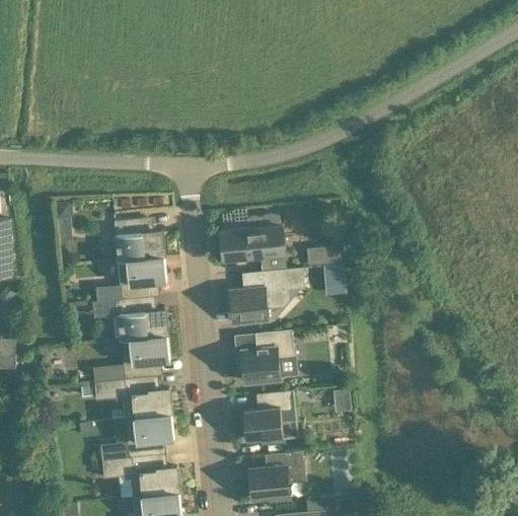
[(72,217),(71,201),(56,202),(57,218),(58,218),(70,217),(72,217)]
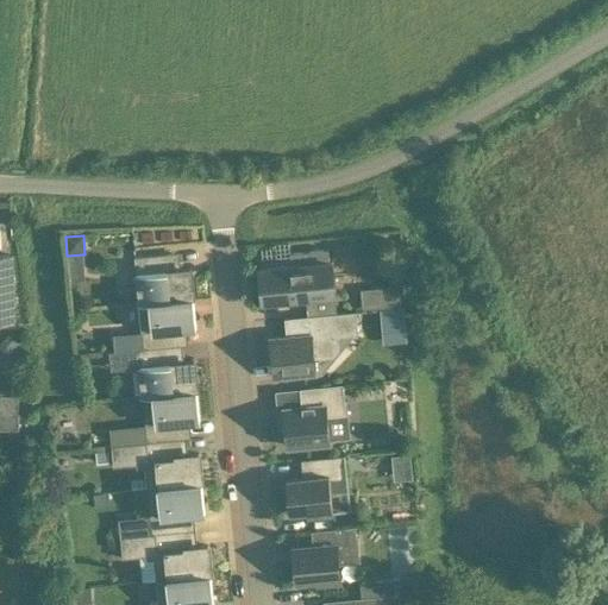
[(333,297),(331,264),(328,264),(327,252),(289,256),(290,268),(259,271),(263,304),(333,297)]
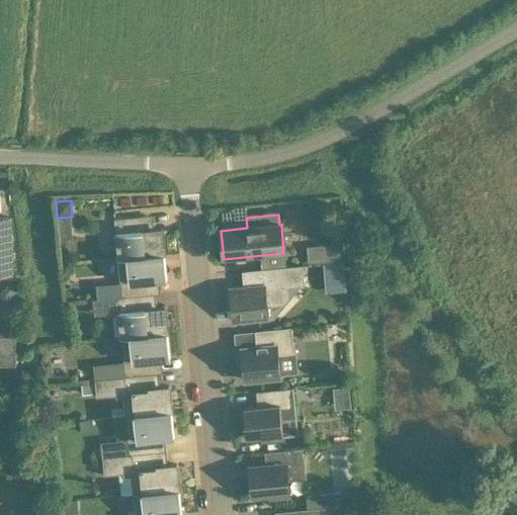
[(117,260),(164,255),(161,231),(151,232),(151,230),(144,230),(143,218),(113,221),(117,260)]
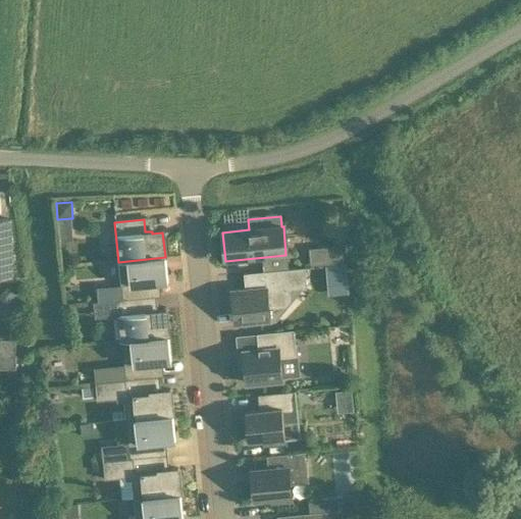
[(0,278),(12,278),(11,220),(0,220),(0,278)]
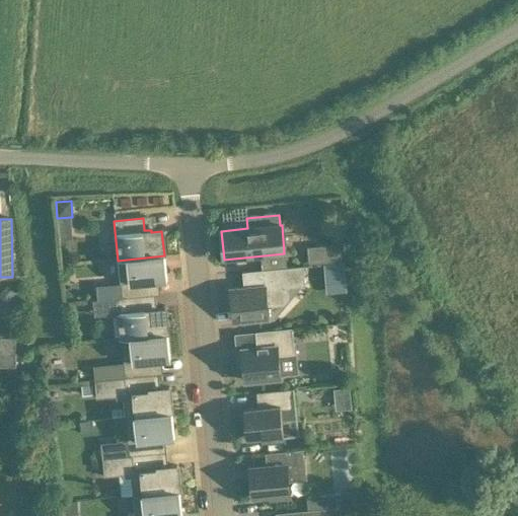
[(339,262),(339,244),(306,245),(307,263),(339,262)]
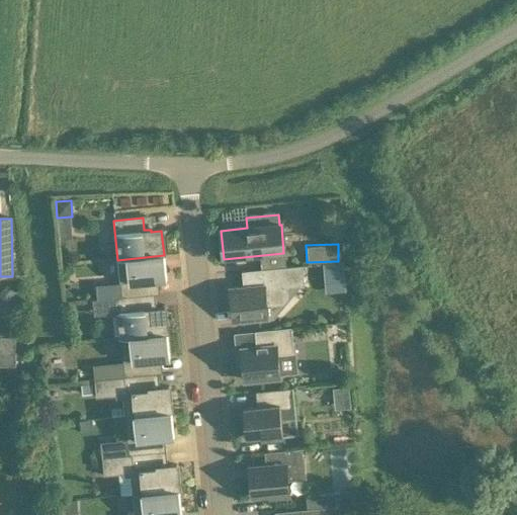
[(117,260),(121,298),(121,299),(146,296),(145,293),(150,292),(149,284),(156,283),(156,281),(166,280),(164,255),(117,260)]
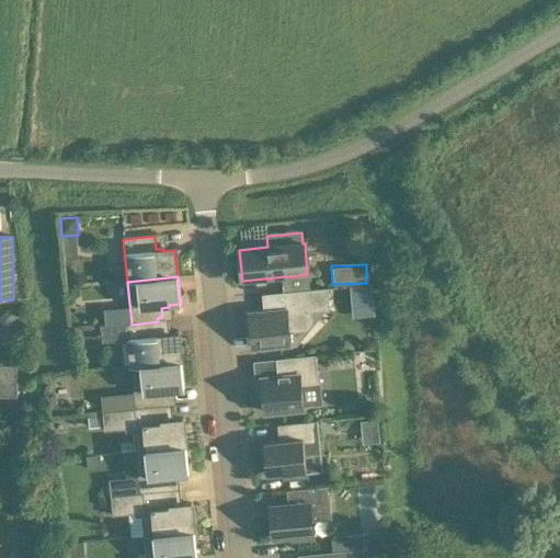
[(351,304),(372,302),(370,286),(350,288),(351,304)]
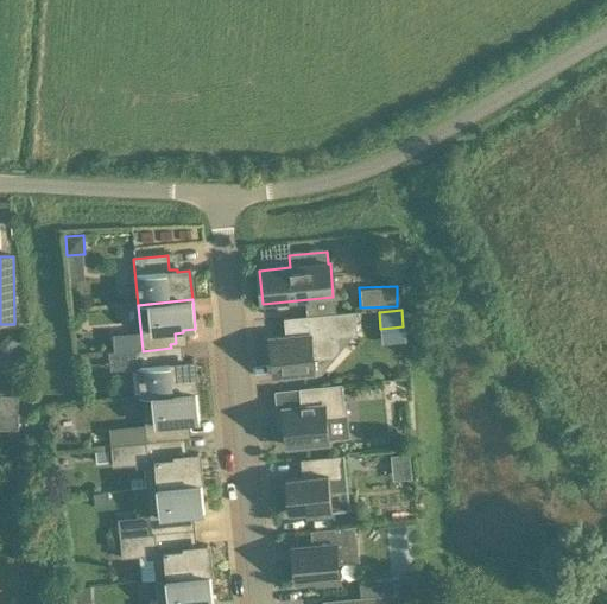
[(273,379),(285,377),(322,374),(353,336),(356,335),(354,313),(283,320),(285,338),(270,341),(266,341),(267,360),(271,358),(273,379)]
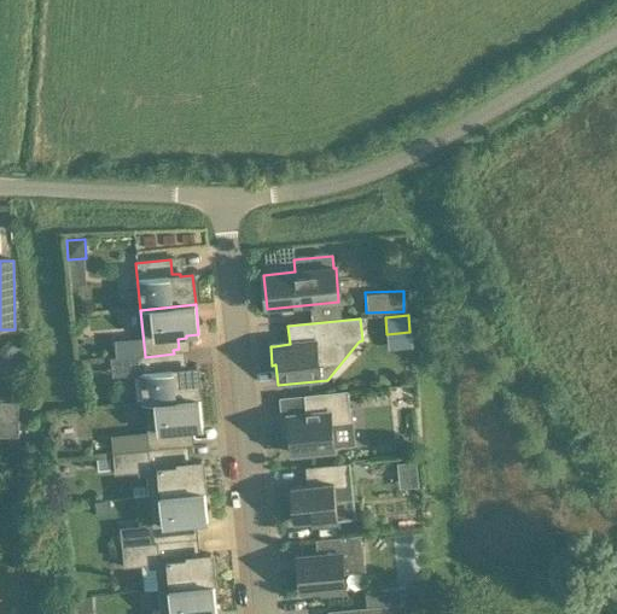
[(139,375),(139,338),(112,338),(111,375),(139,375)]
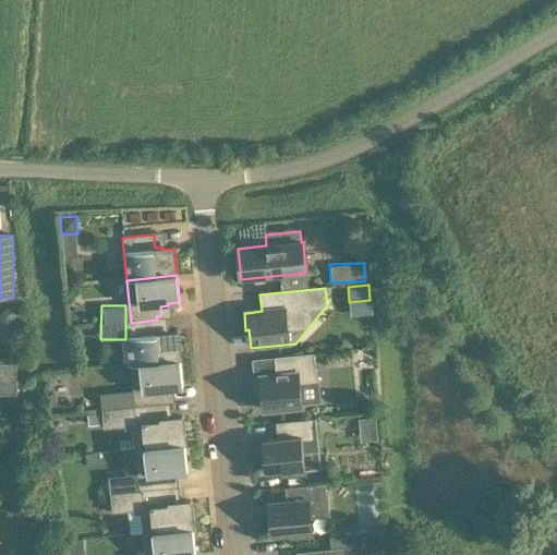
[(8,308),(0,315),(0,322),(5,327),(16,315),(8,308)]
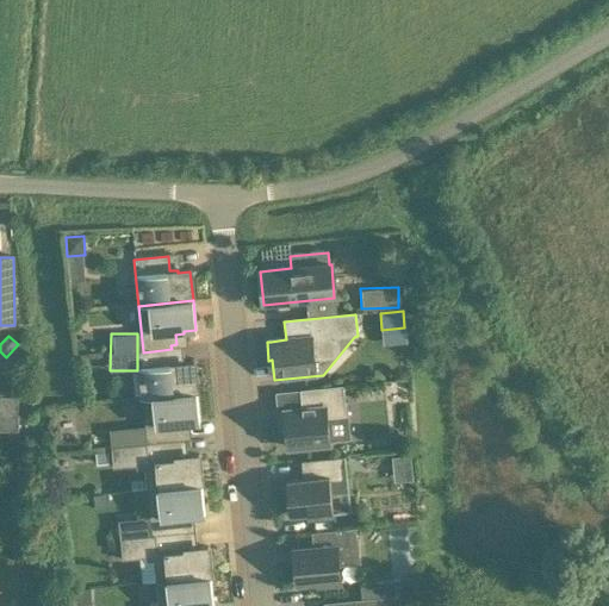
[(173,363),(172,349),(143,353),(143,351),(137,353),(142,399),(197,394),(193,364),(181,366),(181,363),(173,363)]
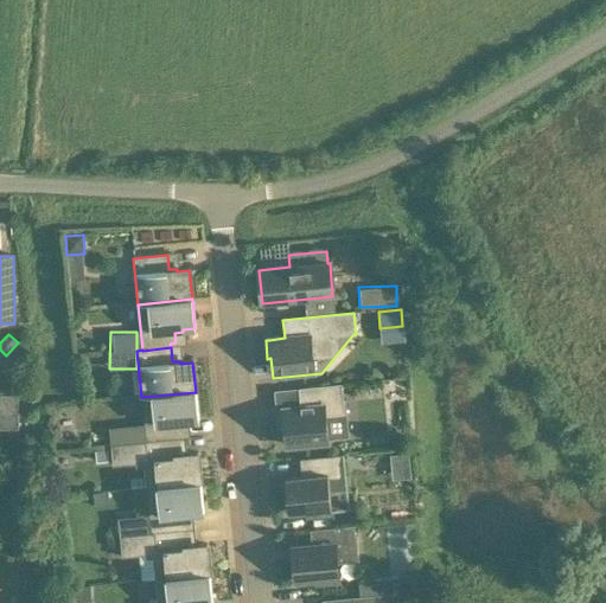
[(0,430),(18,431),(17,382),(0,382),(0,430)]
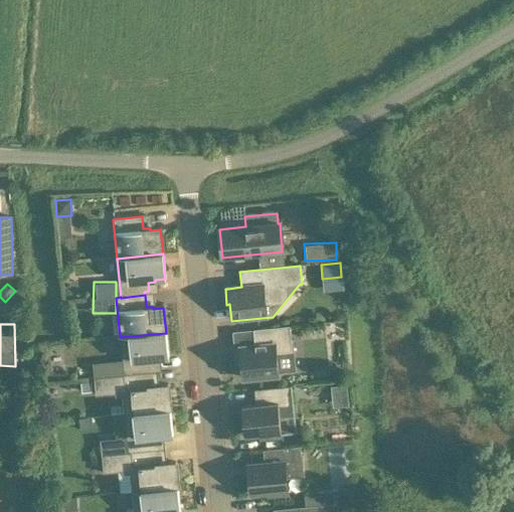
[(253,346),(235,348),(237,365),(241,365),(242,380),(263,378),(280,376),(277,354),(291,353),(289,327),(273,329),(252,331),(253,346)]
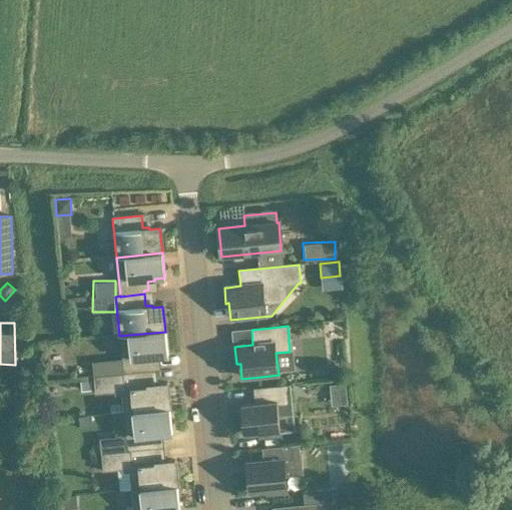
[(167,356),(165,332),(119,336),(123,375),(148,373),(151,372),(150,360),(157,360),(157,357),(167,356)]
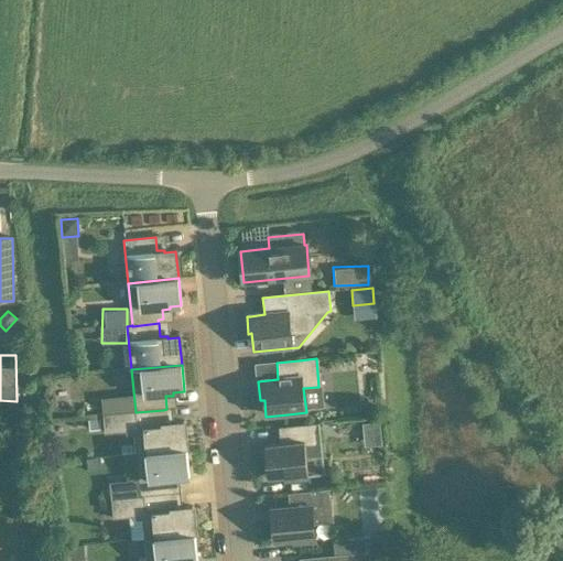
[(136,456),(145,455),(145,454),(186,450),(183,423),(172,424),(172,422),(164,422),(163,410),(136,412),(101,416),(104,435),(126,433),(126,437),(133,435),(136,456)]
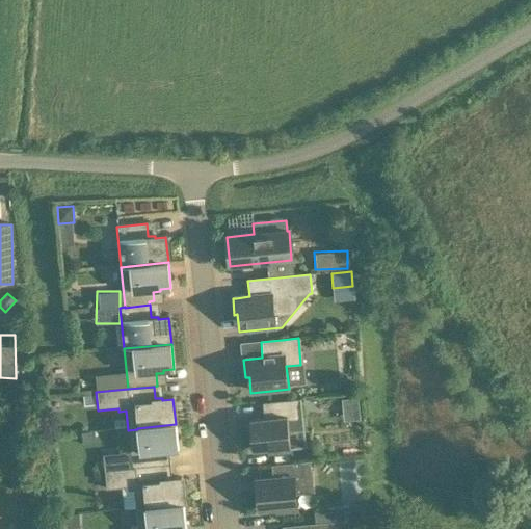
[(95,406),(94,396),(82,397),(84,407),(95,406)]
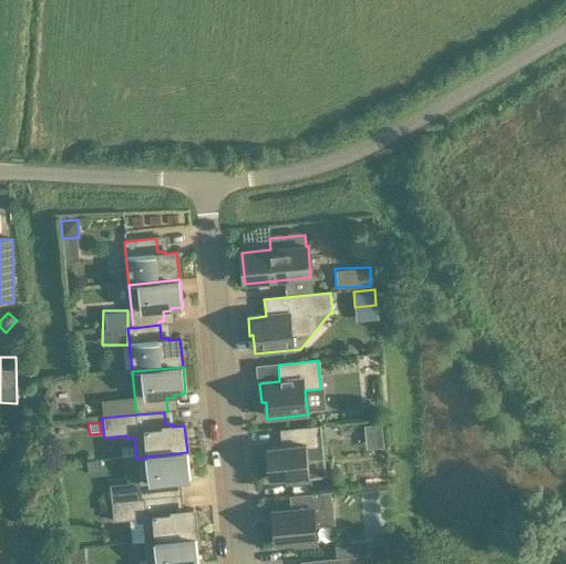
[(380,423),(364,424),(364,448),(381,448),(380,423)]
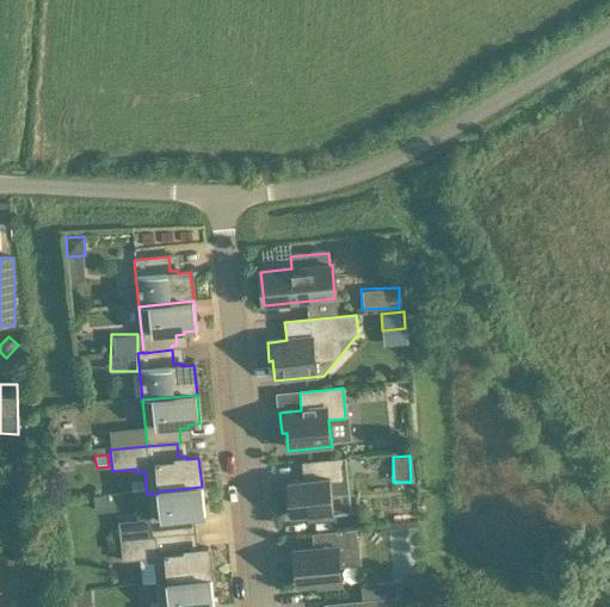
[(303,482),(287,483),(290,518),(307,515),(307,520),(333,518),(331,497),(349,496),(345,459),(301,464),(303,482)]
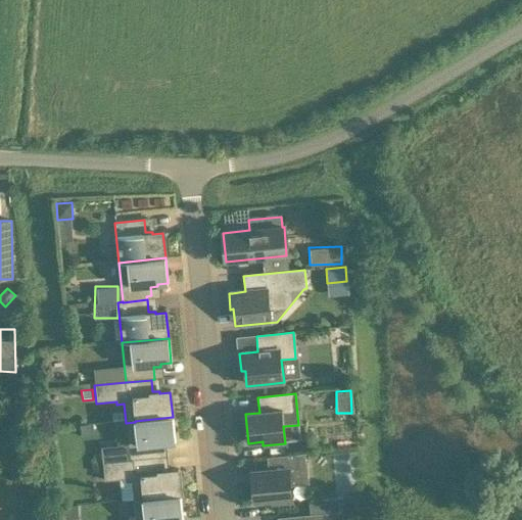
[(10,422),(9,408),(9,407),(0,407),(0,423),(10,424),(10,422)]
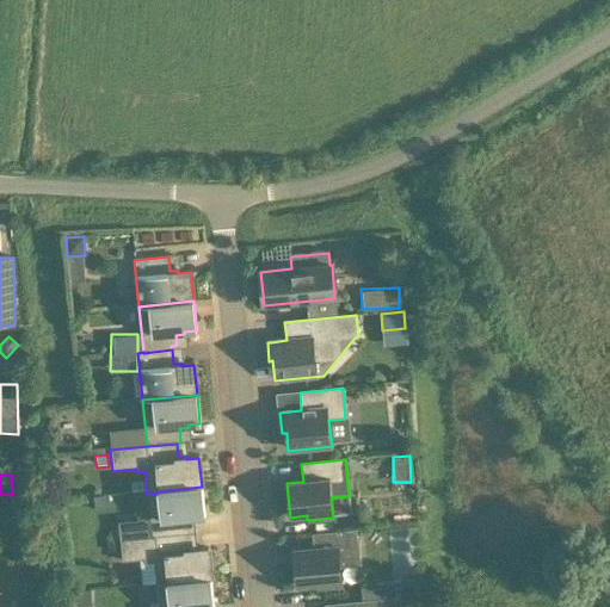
[(152,538),(185,536),(184,521),(192,520),(192,518),(204,516),(202,487),(158,491),(158,493),(147,494),(149,521),(152,538)]
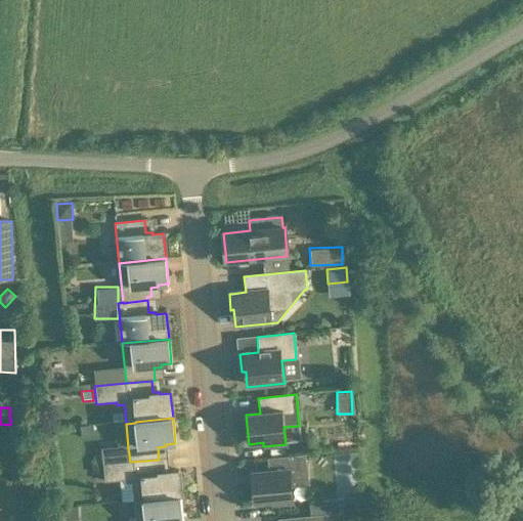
[(80,427),(81,439),(88,439),(93,433),(92,426),(85,427),(80,427)]
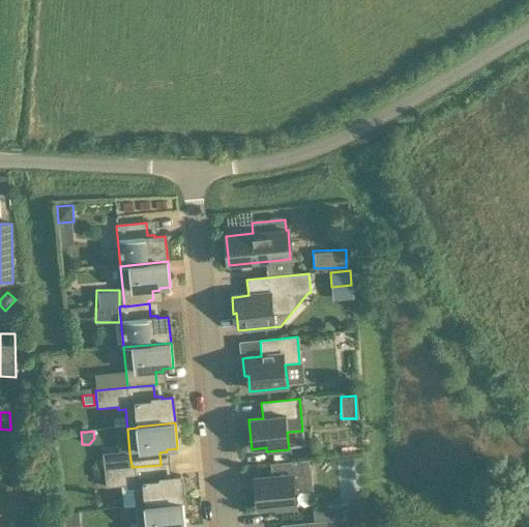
[(310,469),(309,461),(300,462),(291,463),(273,464),(270,464),(271,477),(255,478),(257,510),(274,508),(274,511),(297,509),(295,494),(312,492),(311,469),(310,469)]
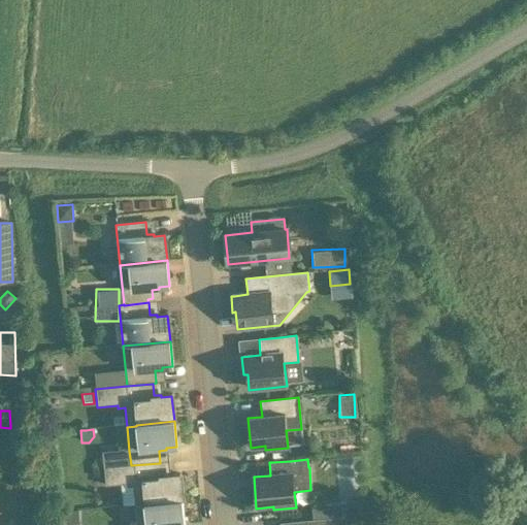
[(162,474),(160,463),(131,465),(103,468),(105,487),(132,484),(134,505),(182,500),(179,476),(169,477),(168,474),(162,474)]
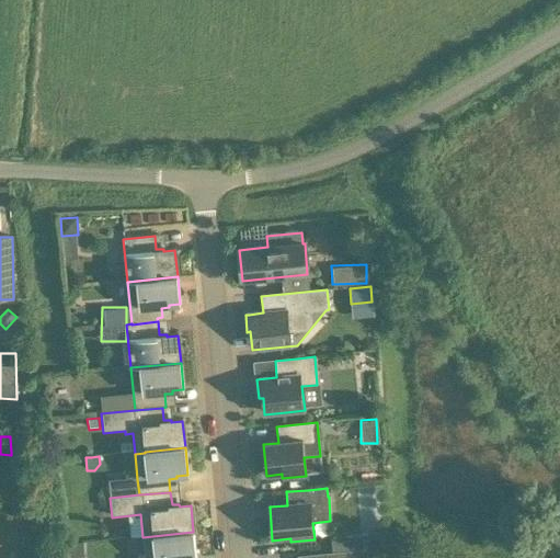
[(110,508),(109,498),(99,499),(99,508),(110,508)]
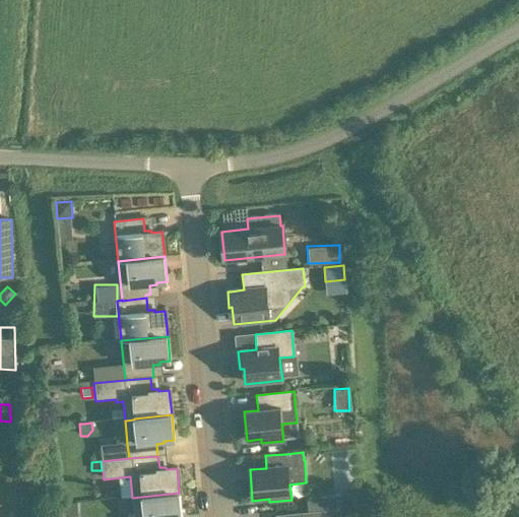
[(179,493),(132,498),(134,516),(182,516),(179,493)]
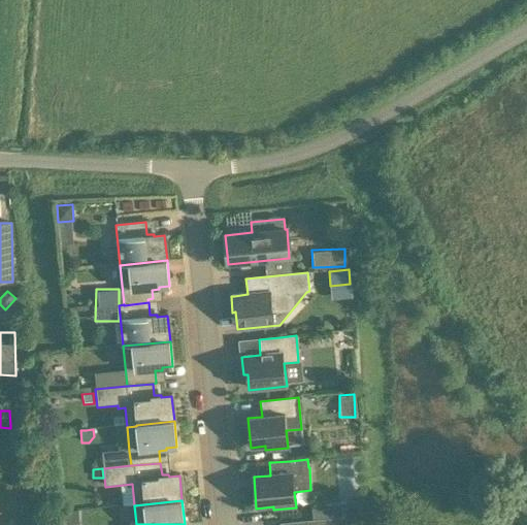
[(324,506),(325,520),(346,519),(348,519),(347,504),(324,506)]
